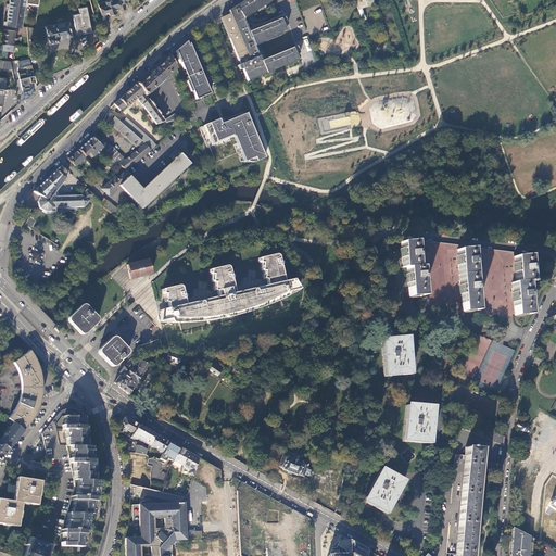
[(7,7),(4,16),(2,17),(1,24),(20,26),(21,12),(24,11),(25,5),(27,3),(38,5),(38,0),(3,0),(3,7),(7,7)]
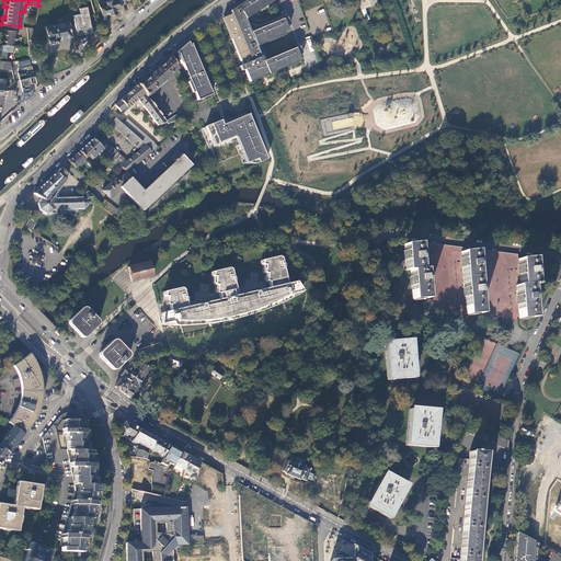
[(118,10),(122,8),(119,3),(118,0),(109,0),(99,3),(102,14),(104,14),(105,12),(107,11),(109,14),(115,12),(115,10),(117,9),(118,10)]
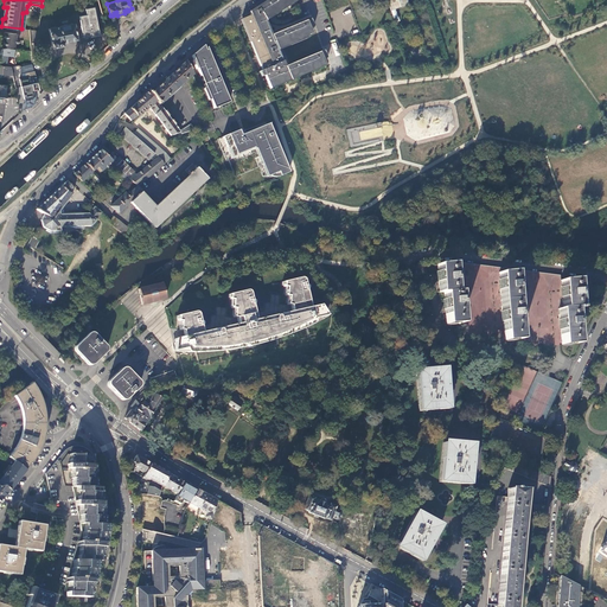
[(268,0),(249,12),(250,16),(240,20),(261,71),(259,72),(261,77),(264,76),(269,89),(325,66),(323,61),(319,52),(285,68),(276,49),(281,49),(281,46),(286,48),(286,44),(291,45),(291,43),(295,43),(296,40),(301,40),(301,38),(306,39),(306,36),(312,34),(310,29),(306,21),(272,36),(264,19),(268,19),(268,17),(273,16),(273,13),(278,13),(278,11),(282,11),(282,7),(287,7),(287,5),(292,5),(292,1),(296,1),(295,0),(268,0)]
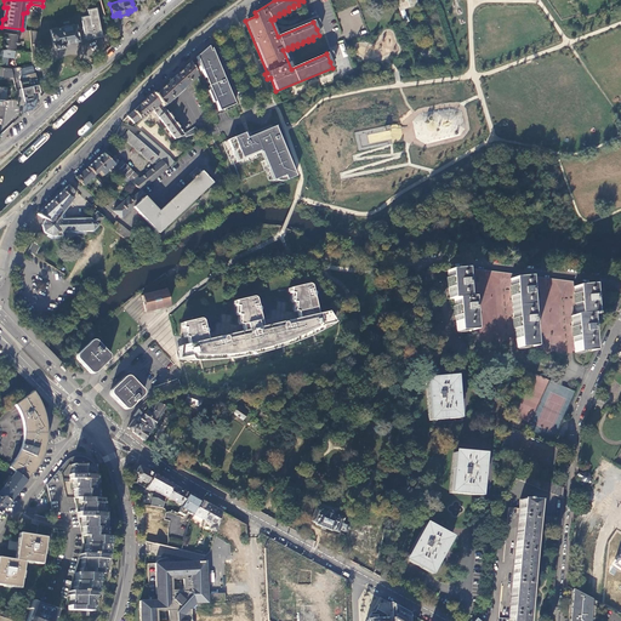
[(394,0),(400,13),(419,7),(415,0),(394,0)]
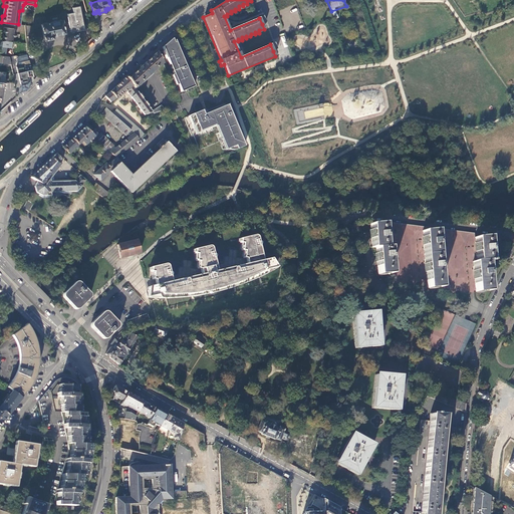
[(83,30),(79,6),(72,8),(73,13),(66,14),(70,32),(83,30)]
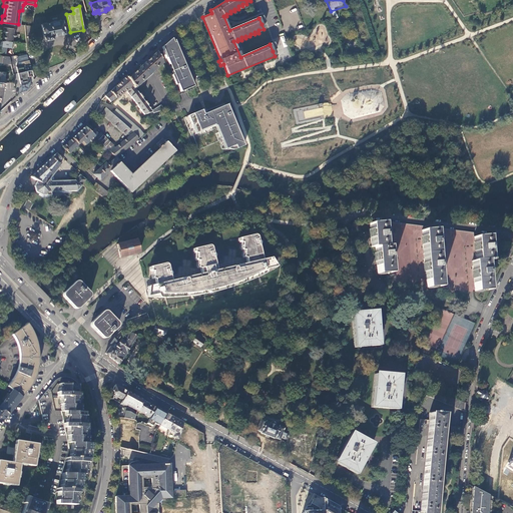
[(40,24),(44,40),(49,39),(53,38),(52,36),(64,33),(62,20),(40,24)]
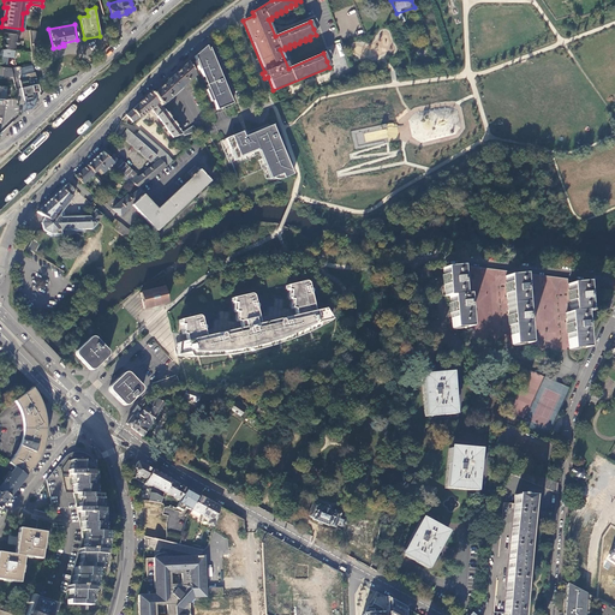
[(17,34),(5,33),(3,48),(9,49),(15,51),(15,45),(18,45),(18,43),(16,43),(17,41),(16,41),(17,34)]
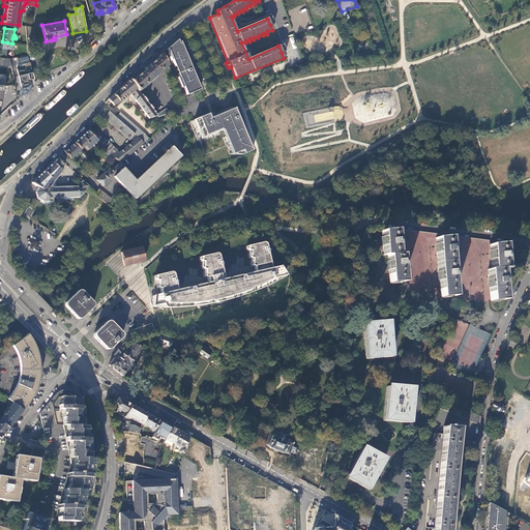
[(177,40),(168,49),(179,45),(177,40)]
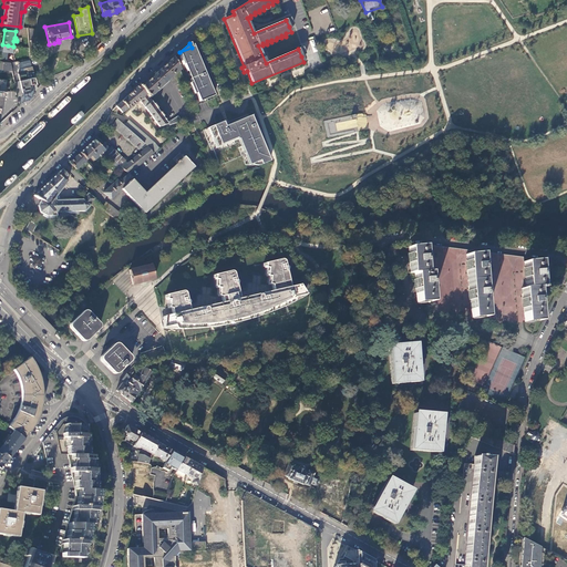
[(192,48),(179,52),(181,57),(179,57),(183,65),(184,64),(187,72),(191,70),(194,78),(191,79),(192,82),(189,83),(194,94),(196,94),(199,101),(213,94),(206,76),(204,78),(199,66),(202,65),(194,47),(192,48)]
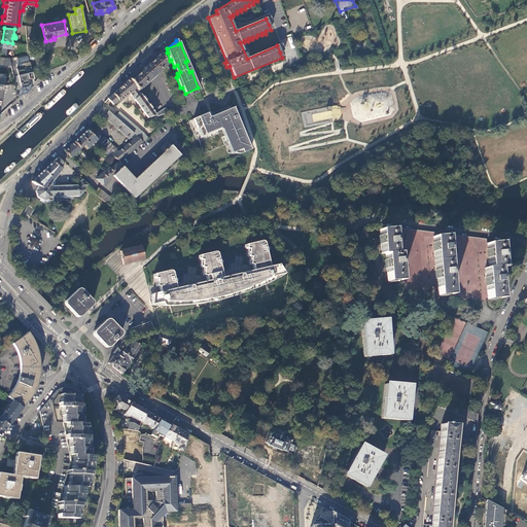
[(167,65),(161,55),(131,81),(138,91),(145,84),(146,85),(156,76),(155,75),(167,65)]
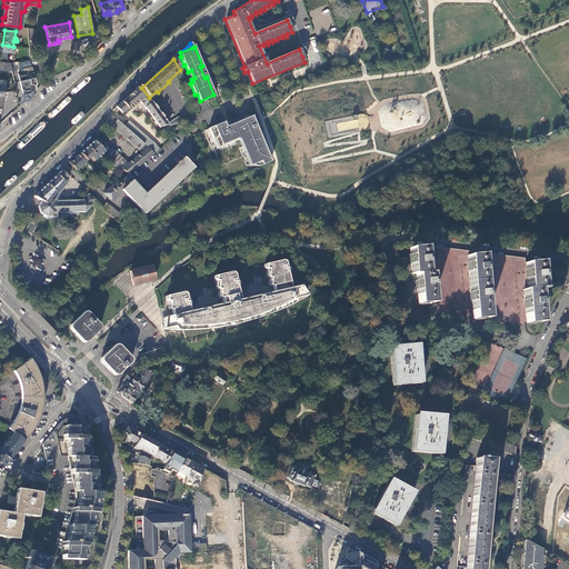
[(0,69),(12,71),(11,63),(0,61),(0,69)]
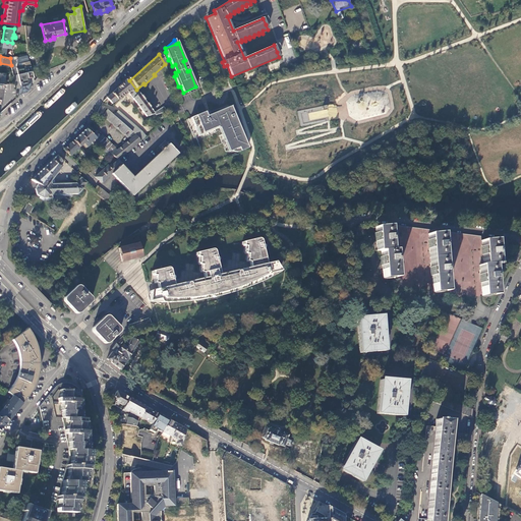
[(34,77),(30,61),(21,62),(22,68),(24,67),(24,72),(18,73),(19,80),(21,80),(21,82),(27,81),(27,79),(30,78),(29,77),(31,76),(31,78),(34,77)]
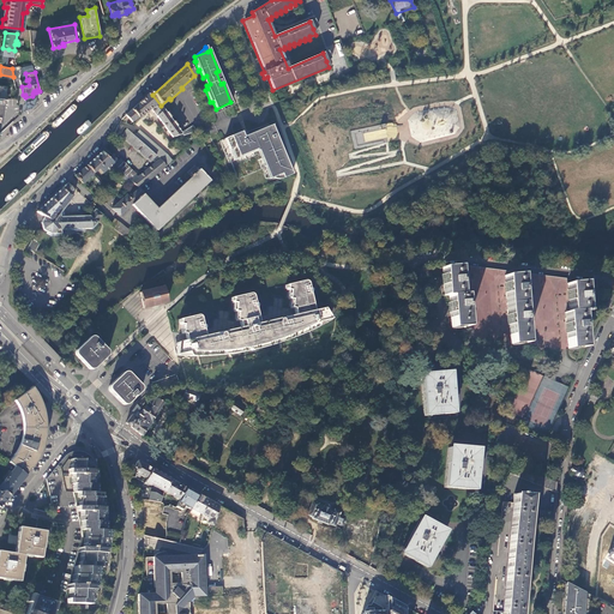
[(161,106),(152,95),(151,92),(125,115),(131,122),(149,107),(170,136),(172,136),(176,142),(178,140),(176,139),(184,137),(181,134),(167,114),(161,106)]
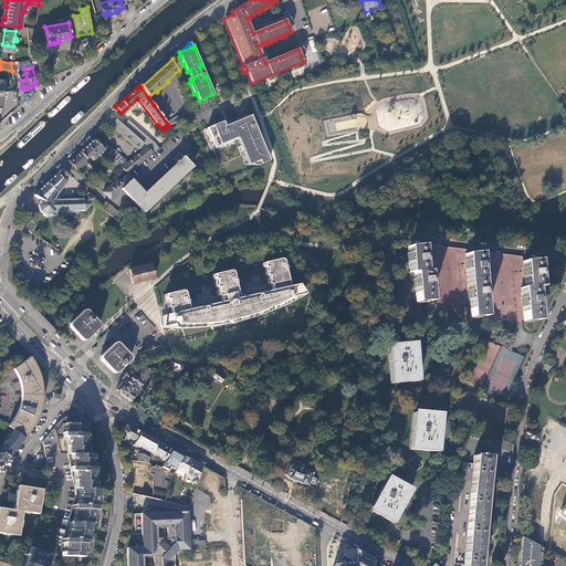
[(364,113),(323,121),(326,136),(356,130),(356,129),(367,127),(364,113)]
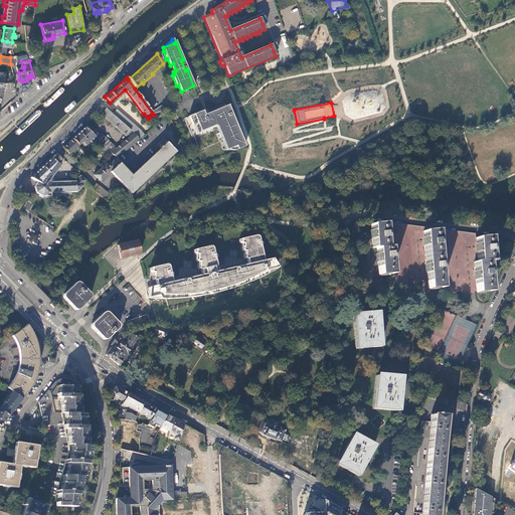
[(104,108),(100,105),(95,115),(100,117),(104,108)]
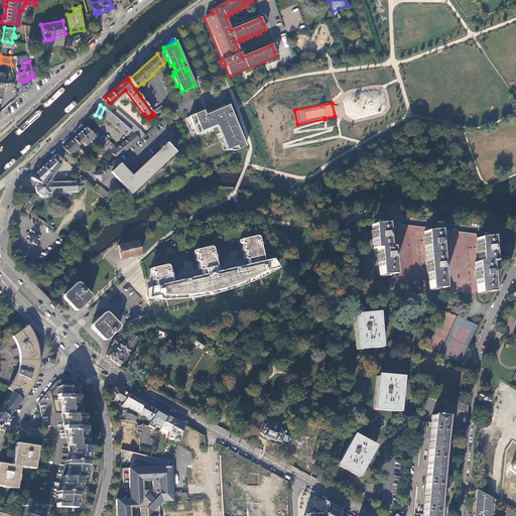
[(230,116),(228,105),(204,115),(203,111),(188,116),(196,135),(218,126),(221,132),(219,133),(222,140),(224,139),(228,149),(236,146),(237,149),(245,146),(236,126),(234,127),(232,116),(230,116)]
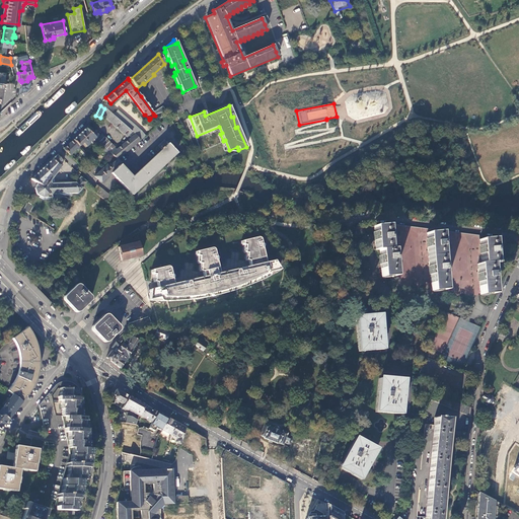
[(162,107),(153,114),(155,116),(161,114),(161,113),(163,112),(163,113),(165,113),(162,107)]
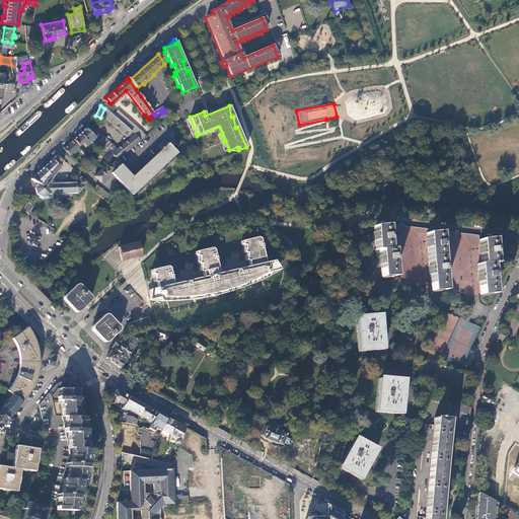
[(113,116),(110,114),(106,110),(102,116),(128,137),(132,133),(122,124),(113,116)]
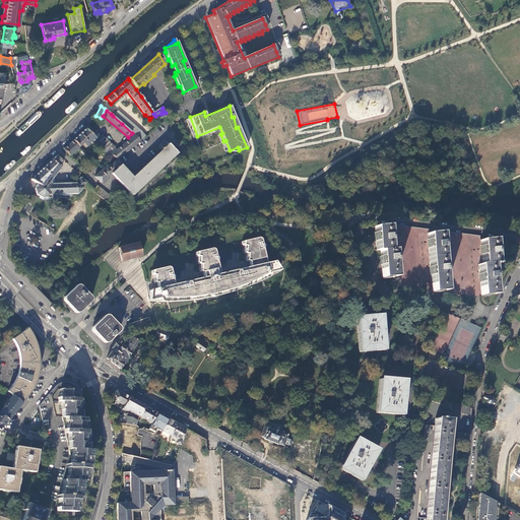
[(118,111),(113,116),(122,124),(132,133),(135,135),(140,141),(145,137),(141,132),(118,111)]
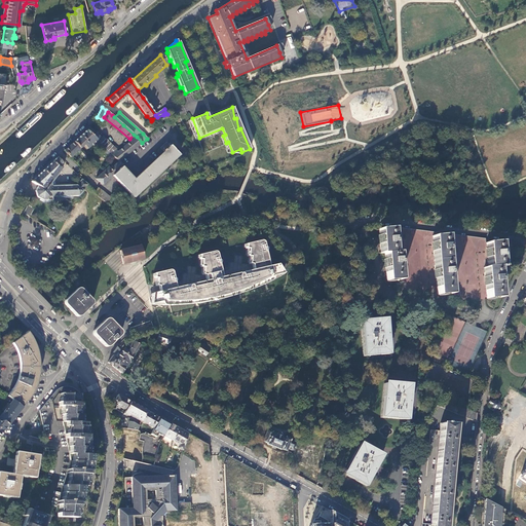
[(101,139),(89,127),(86,130),(117,160),(119,162),(142,143),(137,137),(117,153),(116,151),(117,150),(103,137),(101,139)]
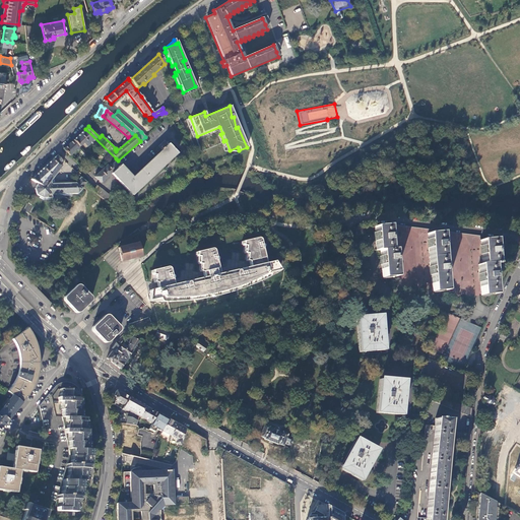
[(116,158),(85,129),(73,140),(79,147),(82,144),(86,148),(91,143),(94,146),(96,144),(111,158),(112,157),(114,159),(116,158)]
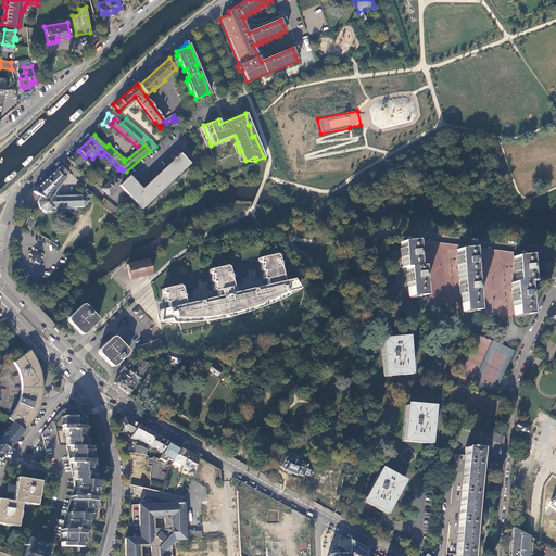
[(85,158),(78,150),(67,160),(75,166),(81,161),(91,171),(95,167),(85,158)]
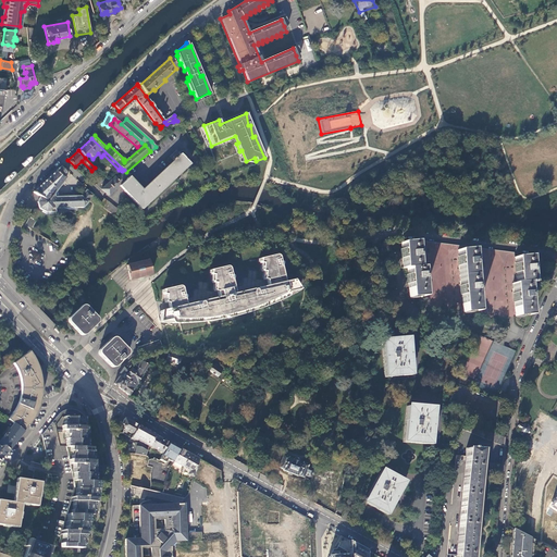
[(128,177),(119,187),(140,210),(188,164),(180,156),(175,150),(169,157),(173,161),(141,192),(128,177)]
